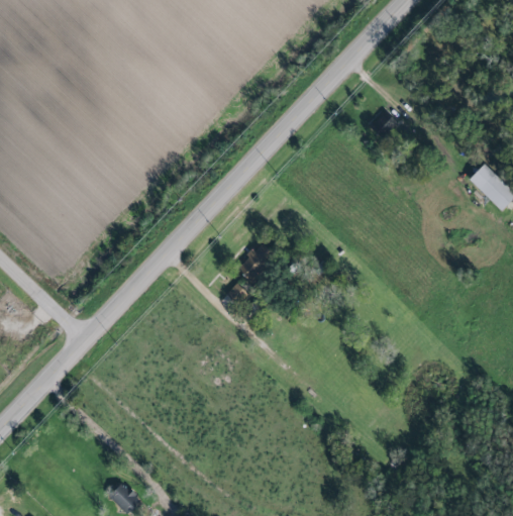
[(398,123),(387,111),(371,126),(382,138),(398,123)]
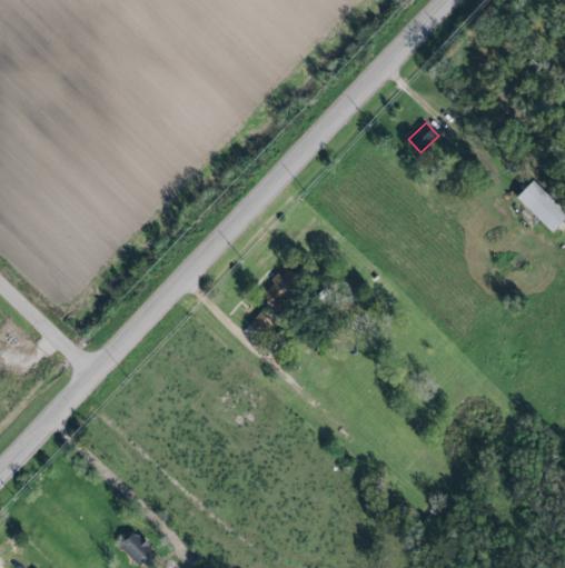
[(516,197),(551,232),(564,219),(564,210),(534,179),(516,197)]
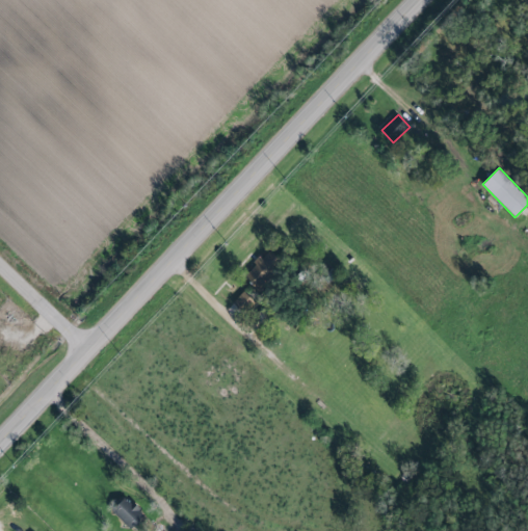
[(254,287),(282,263),(270,249),(254,263),(256,266),(244,276),(254,287)]
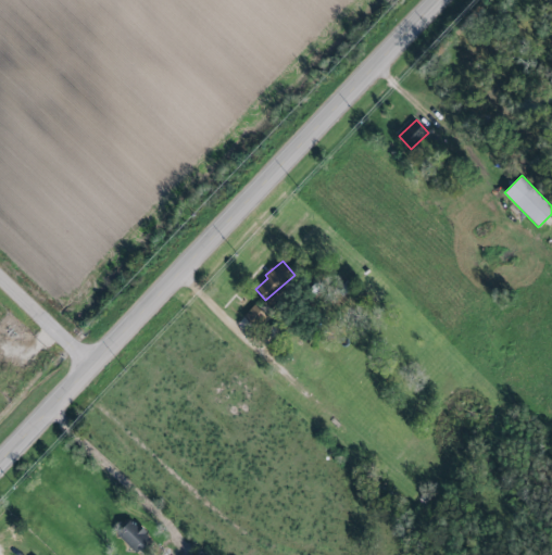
[(251,326),(265,316),(258,305),(243,314),(251,326)]
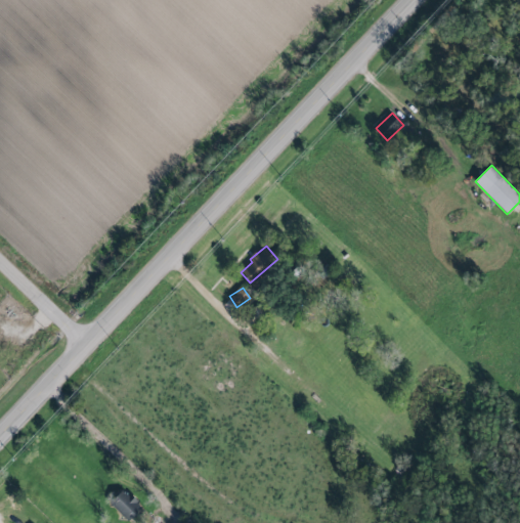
[(128,521),(142,508),(125,487),(110,500),(128,521)]
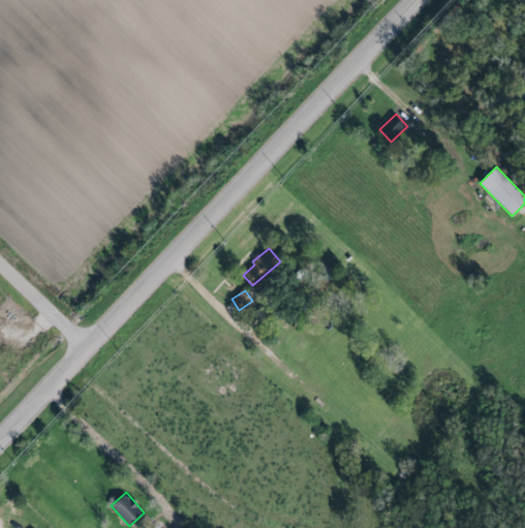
All buildings are outlined.
